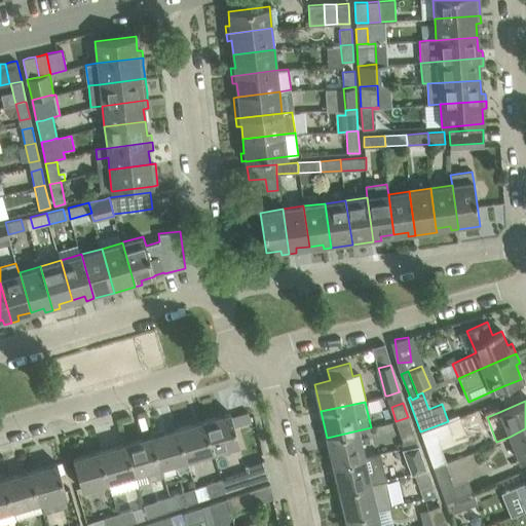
[(213,452),(220,450),(239,444),(230,413),(203,420),(213,452)]
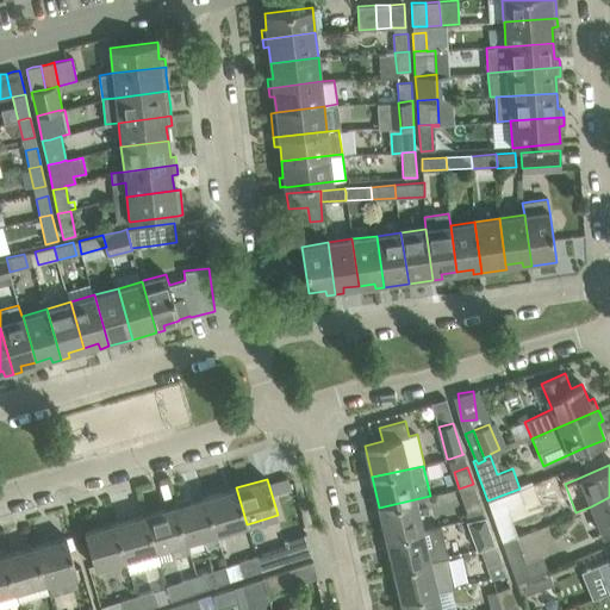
[(480,500),(473,484),(459,489),(465,505),(480,500)]
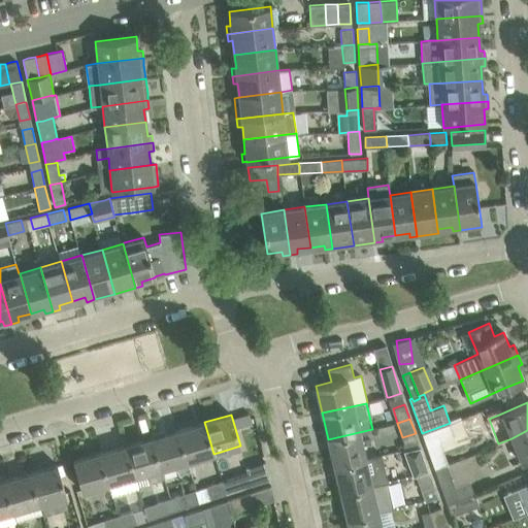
[(450,424),(450,423),(422,433),(434,468),(461,458),(479,452),(481,450),(475,436),(468,438),(461,420),(450,424)]
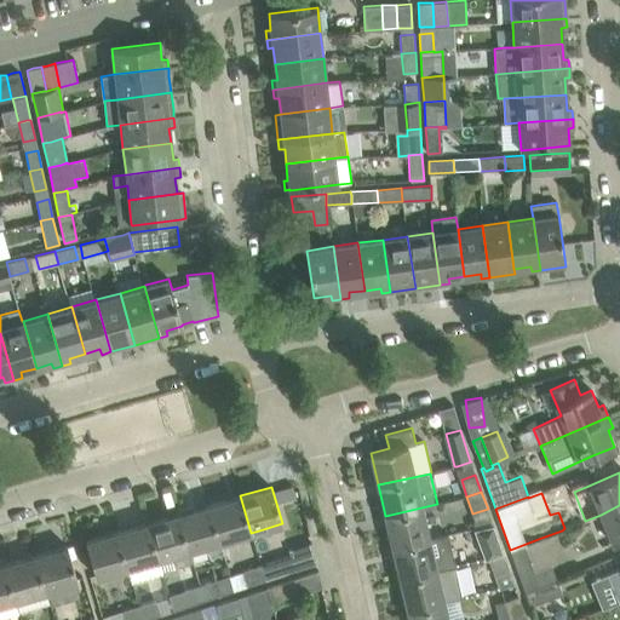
[(240,495),(210,505),(220,541),(251,533),(240,495)]
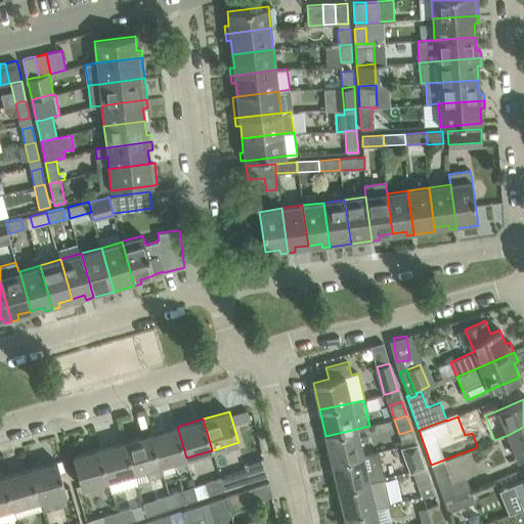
[(154,433),(150,434),(160,466),(174,462),(177,471),(188,467),(186,457),(177,427),(164,430),(163,427),(153,430),(154,433)]
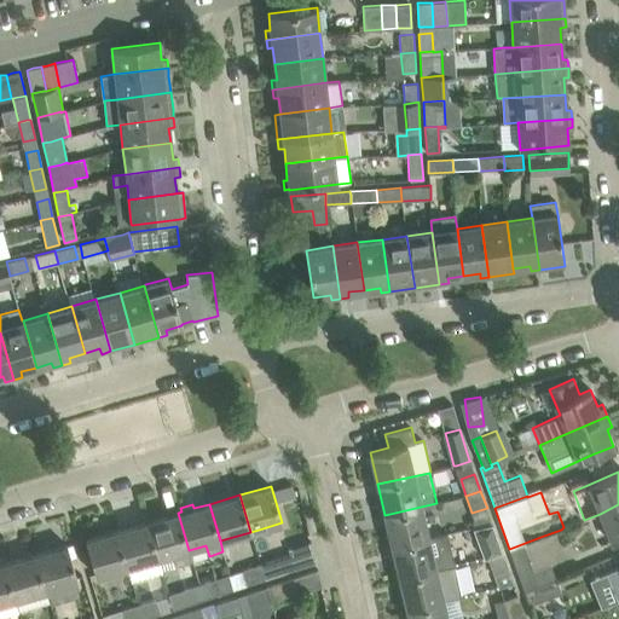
[(618,504),(600,514),(611,542),(618,538),(618,504)]
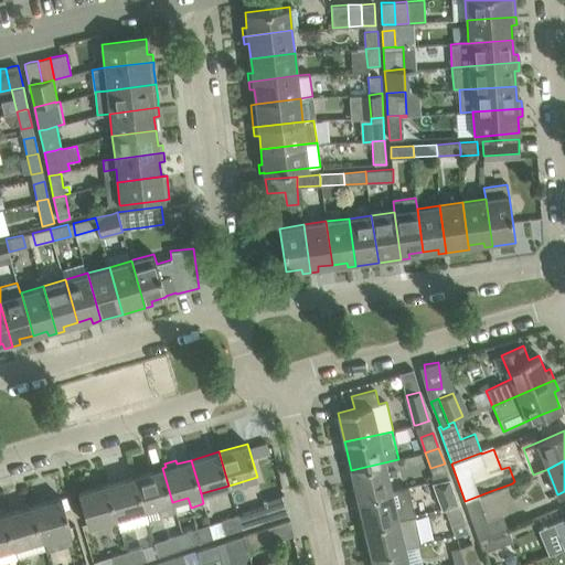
[(384,462),(351,470),(358,499),(392,491),(384,462)]
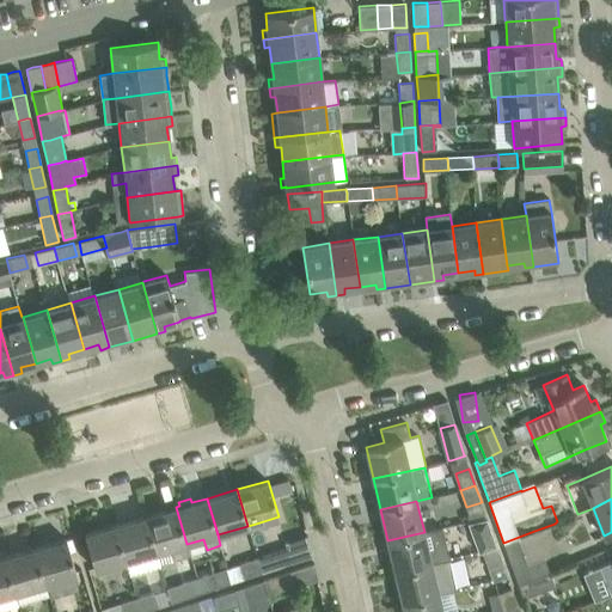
[(146,515),(157,552),(171,549),(175,560),(190,555),(187,544),(176,507),(146,515)]
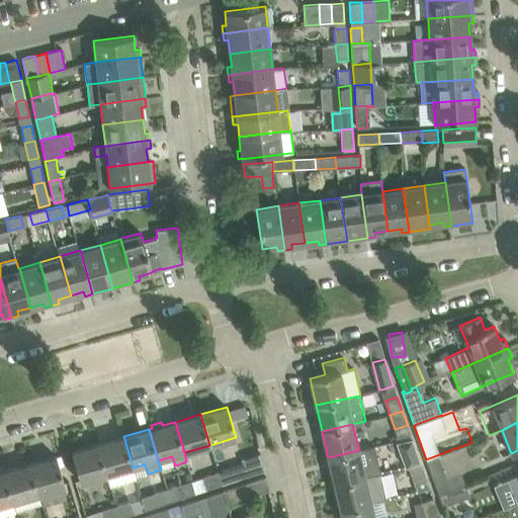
[(98,444),(107,476),(133,467),(123,436),(98,444)]
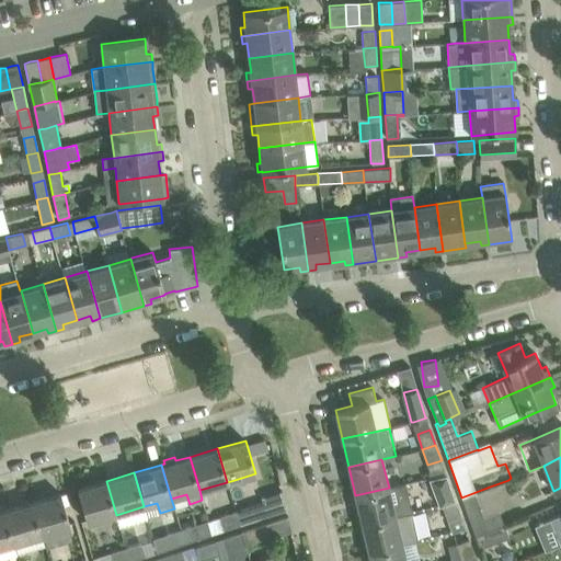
[(78,489),(83,511),(88,524),(116,515),(106,481),(78,489)]
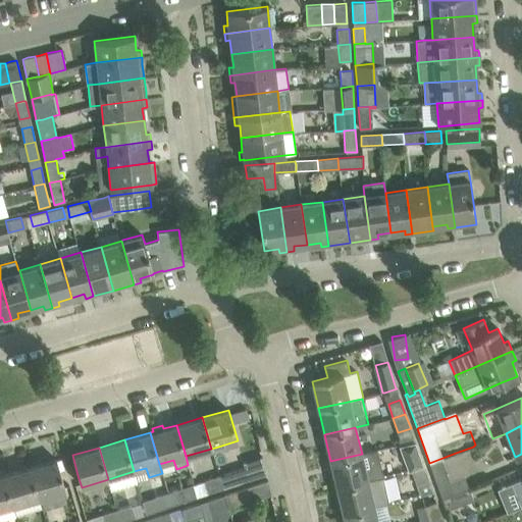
[(382,476),(379,462),(376,450),(362,454),(330,461),(336,486),(368,479),(382,476)]
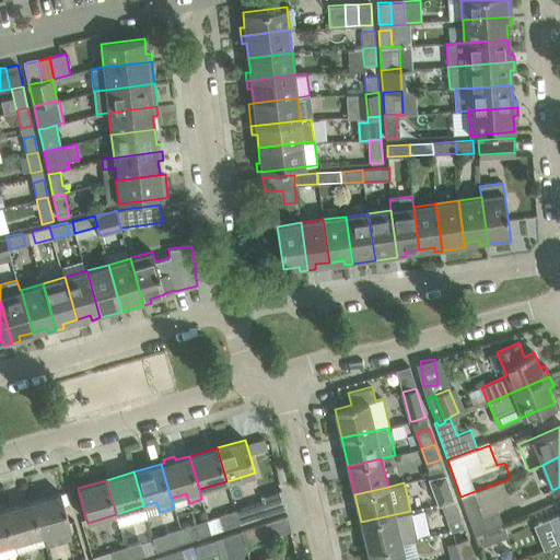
[(434,488),(440,504),(442,503),(454,499),(448,483),(434,488)]
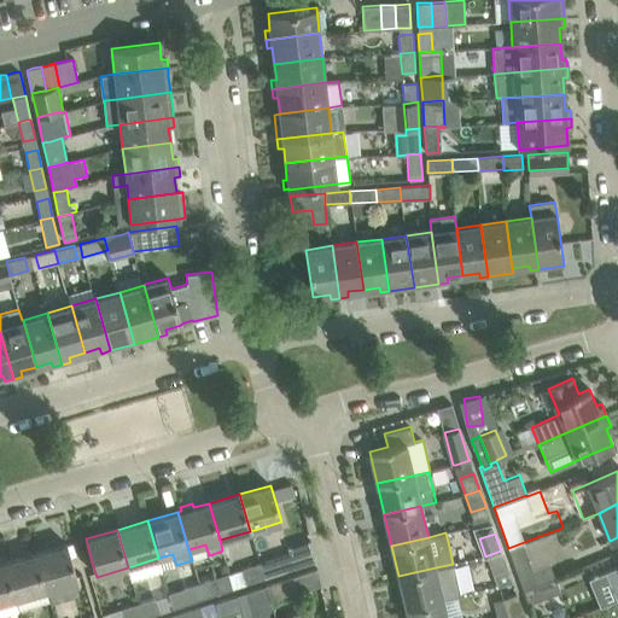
[(555,578),(549,564),(540,536),(508,548),(523,589),(555,578)]
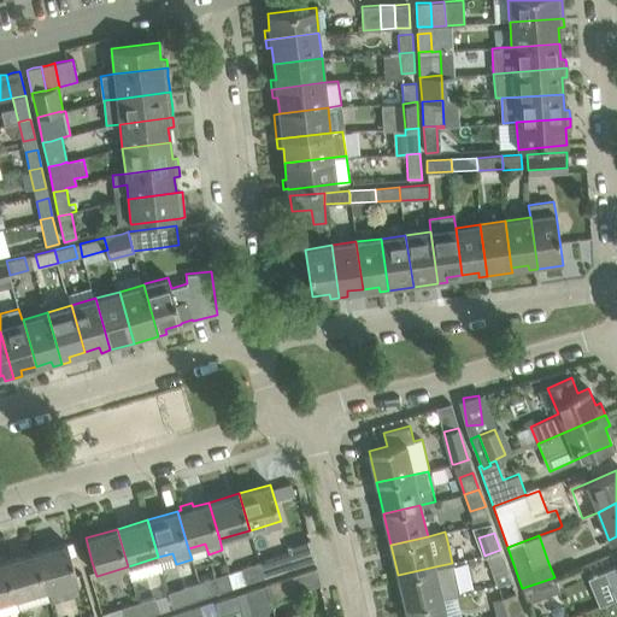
[(77,580),(74,566),(66,544),(35,552),(46,589),(77,580)]
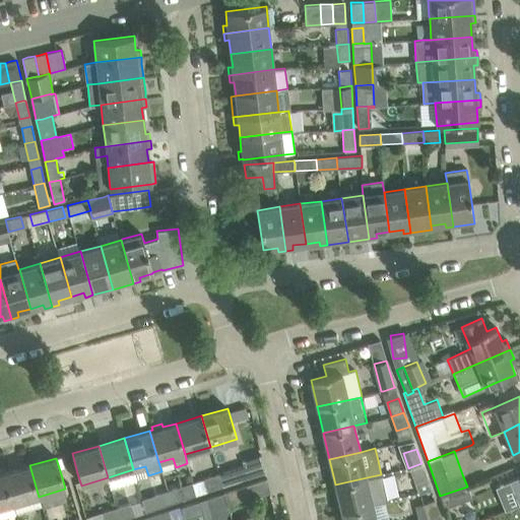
[(410,467),(408,468),(418,494),(432,491),(421,463),(410,467)]
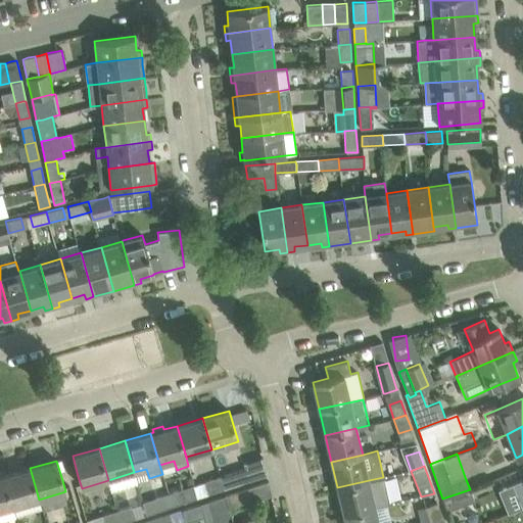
[(4,476),(13,507),(39,500),(30,468),(4,476)]
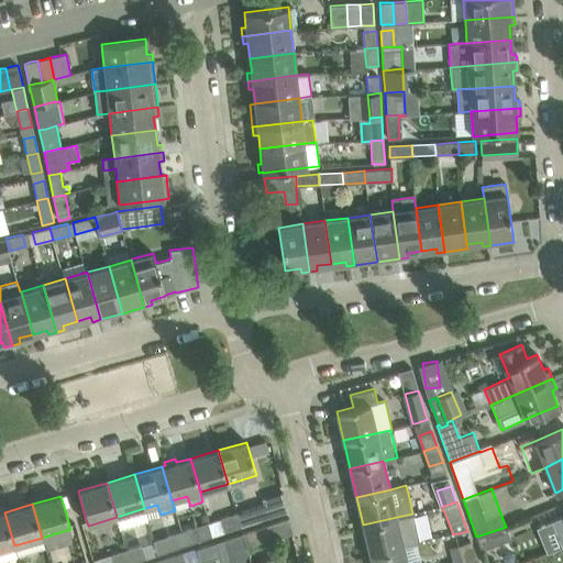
[(240,527),(247,525),(268,517),(264,504),(236,514),(240,527)]
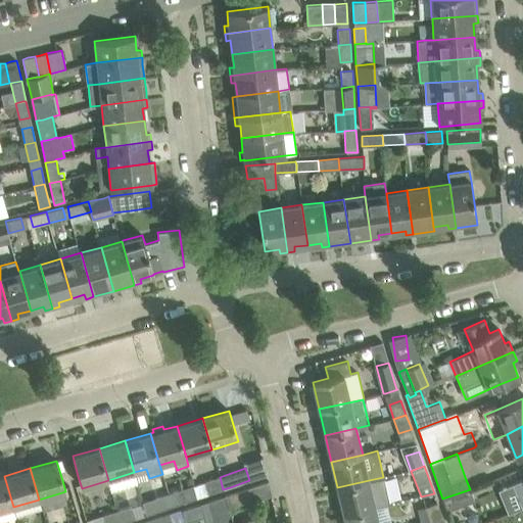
[(0,476),(0,510),(13,507),(4,476),(0,476)]
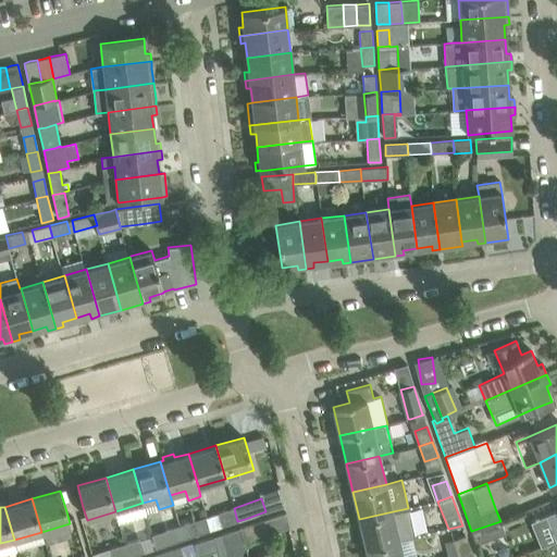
[(222,527),(237,521),(234,508),(218,512),(222,527)]
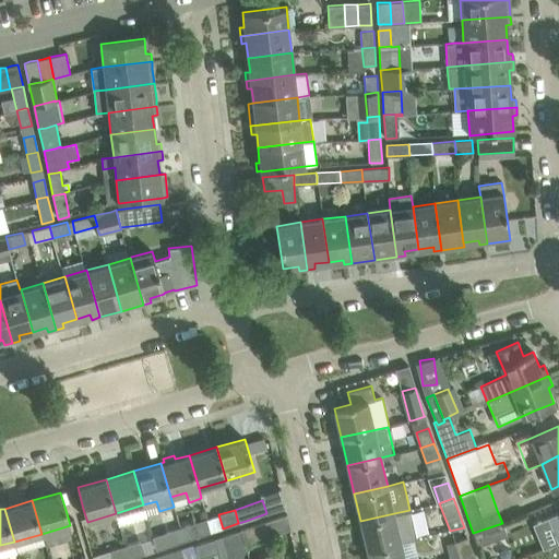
[(409,510),(394,513),(360,521),(367,549),(401,542),(415,538),(409,510)]
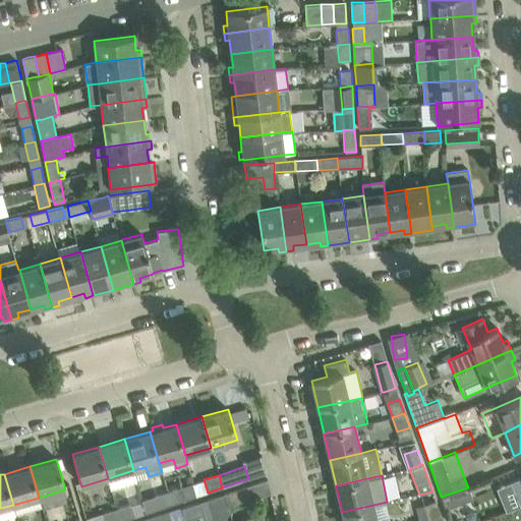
[(520,505),(520,476),(510,482),(520,506),(520,505)]
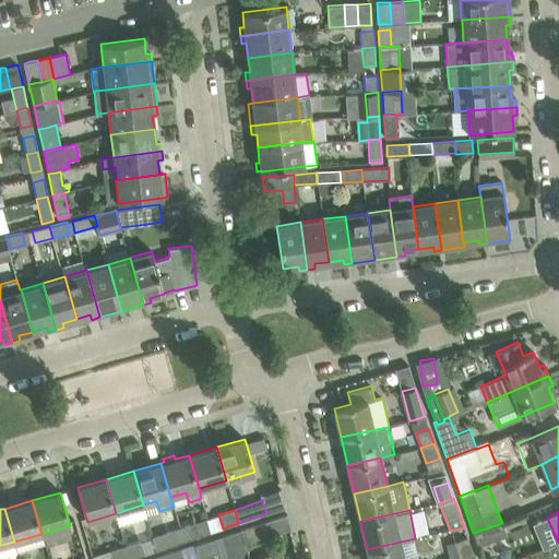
[(245,544),(250,542),(271,534),(266,521),(240,530),(245,544)]
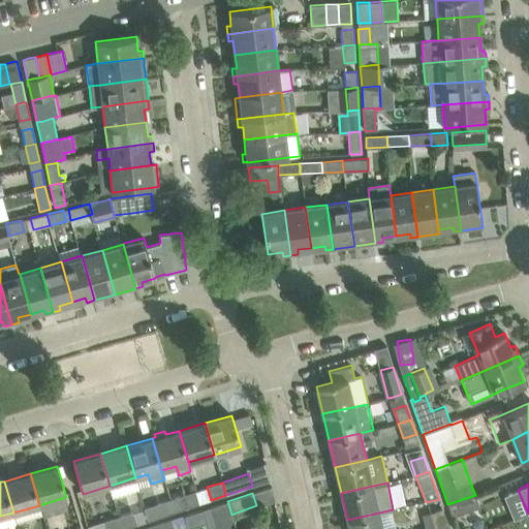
[(174,511),(189,507),(185,494),(170,499),(174,511)]
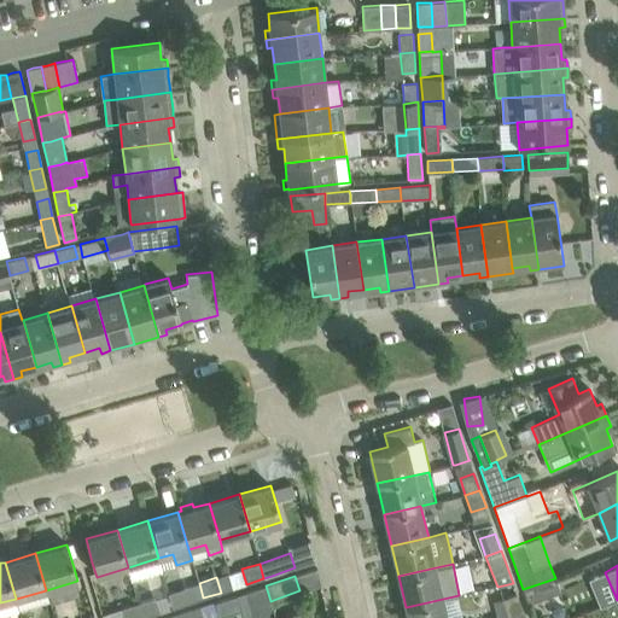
[(560,593),(555,578),(523,589),(529,605),(560,593)]
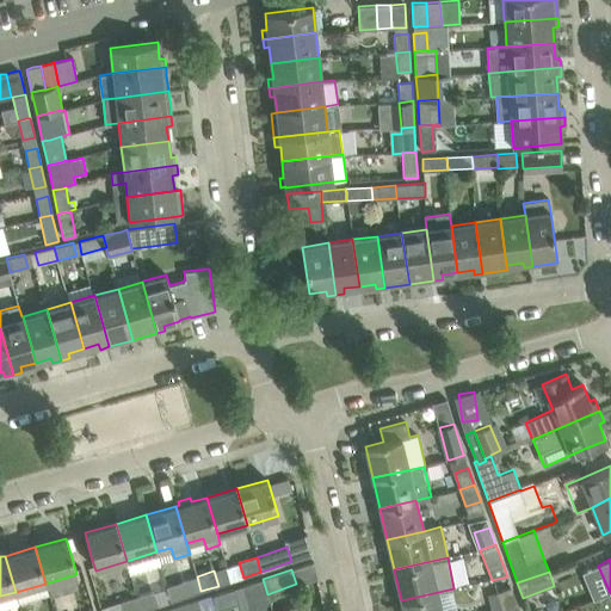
[(197,576),(166,586),(171,602),(201,591),(197,576)]
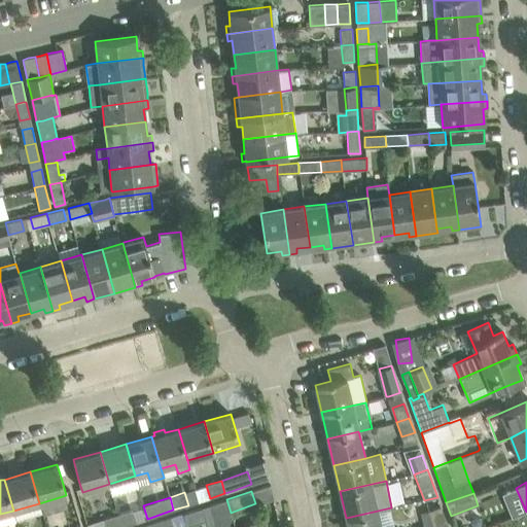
[(202,507),(206,521),(224,515),(219,501),(202,507)]
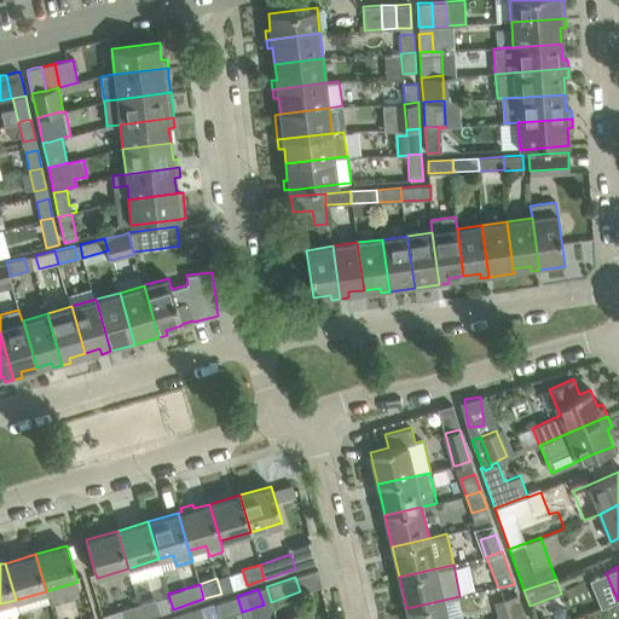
[(493,603),(497,618),(502,618),(509,618),(524,612),(518,595),(493,603)]
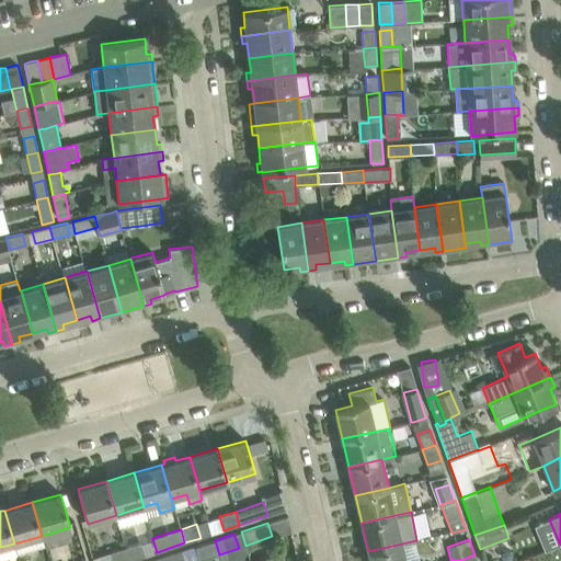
[(199,560),(219,554),(215,540),(195,547),(199,560)]
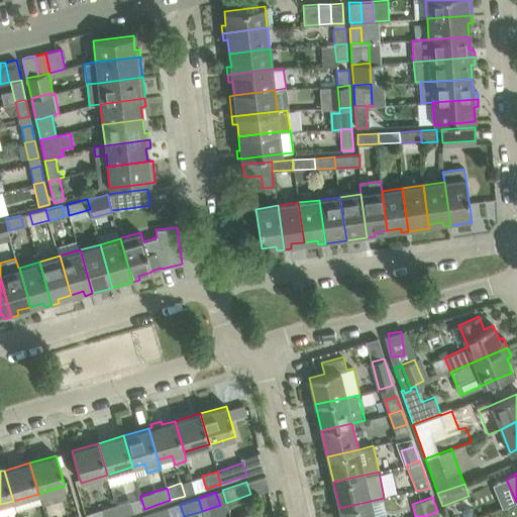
[(129,500),(115,505),(118,516),(119,516),(133,513),(129,500)]
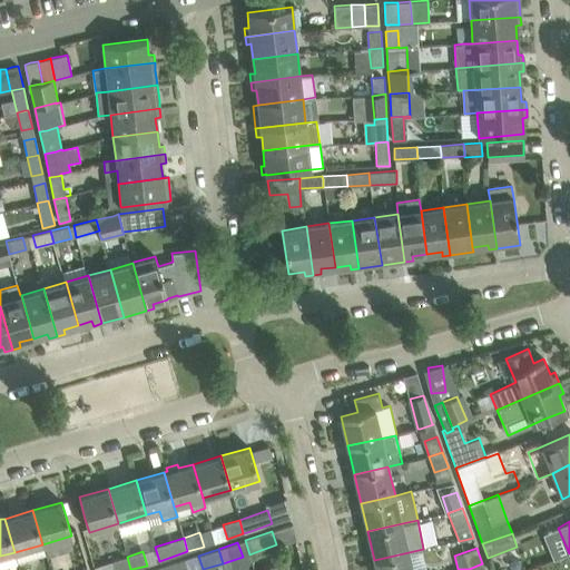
[(376,569),(412,569),(409,552),(374,560),(376,569)]
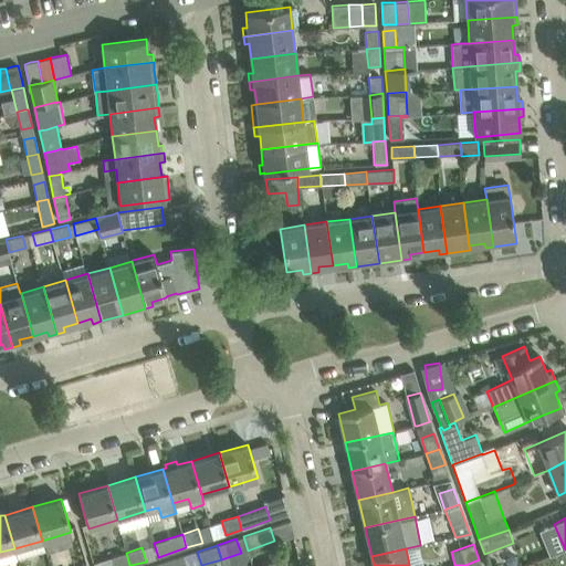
[(93,565),(129,565),(126,553),(93,563),(93,565)]
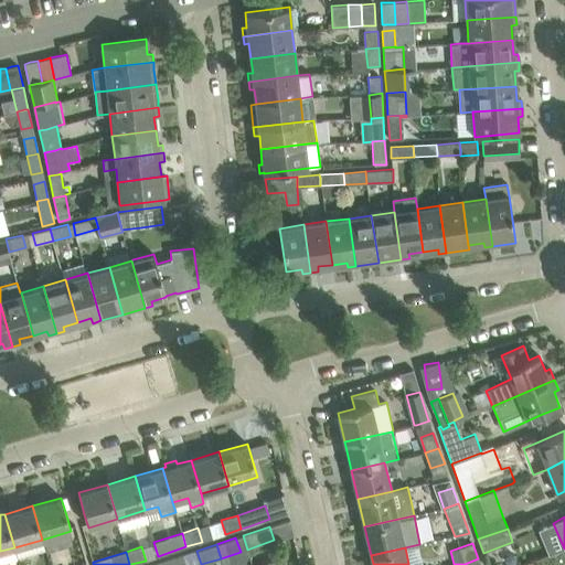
[(164,564),(185,564),(182,555),(163,562),(164,564)]
